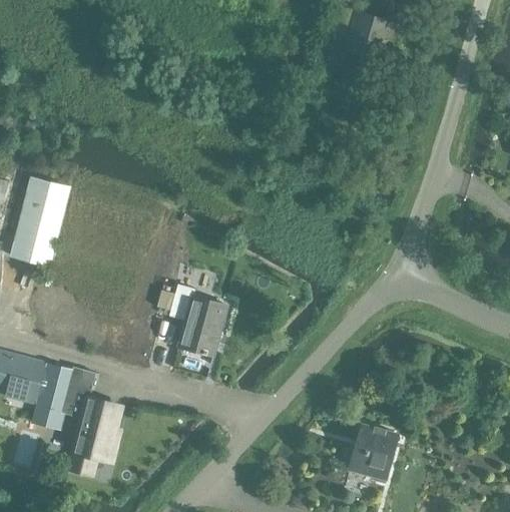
[(350,50),(386,60),(396,22),(358,11),(351,35),(338,31),(330,62),(346,67),(350,50)]
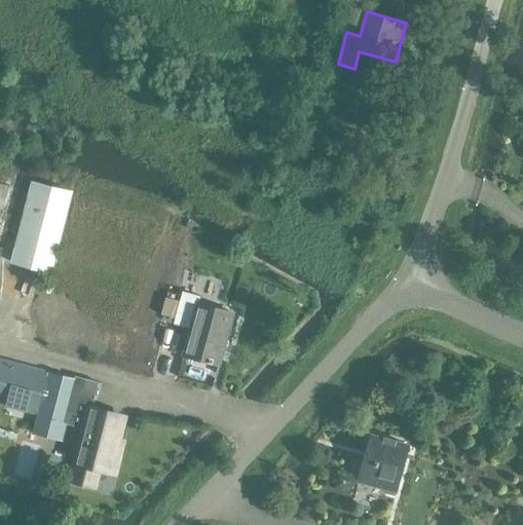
[(0,234),(13,187),(0,182),(0,234)]
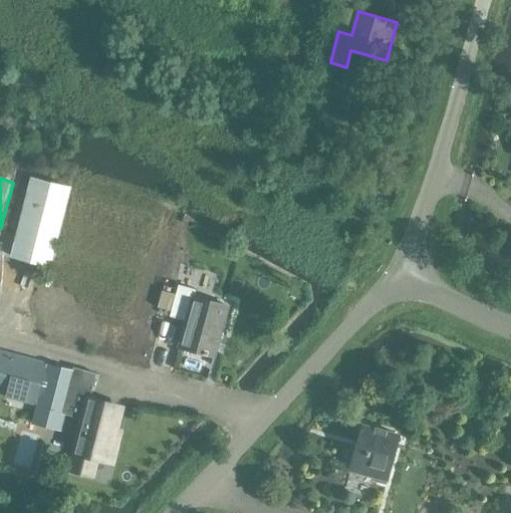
[(14,256),(52,266),(71,187),(33,178),(14,256)]
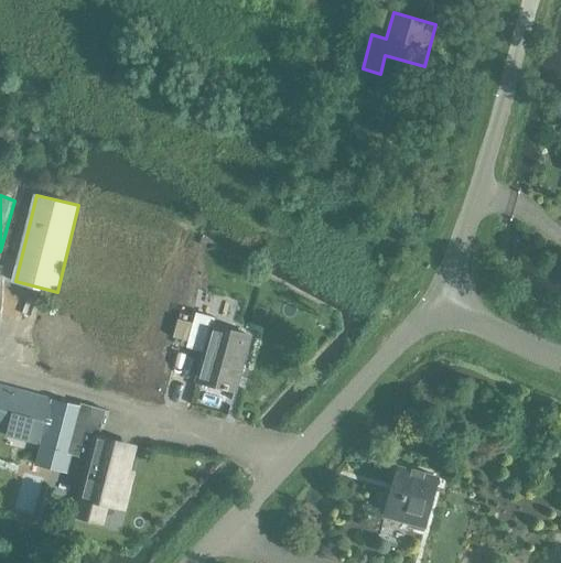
[(252,334),(214,324),(216,316),(197,311),(189,343),(207,347),(198,379),(236,389),(252,334)]
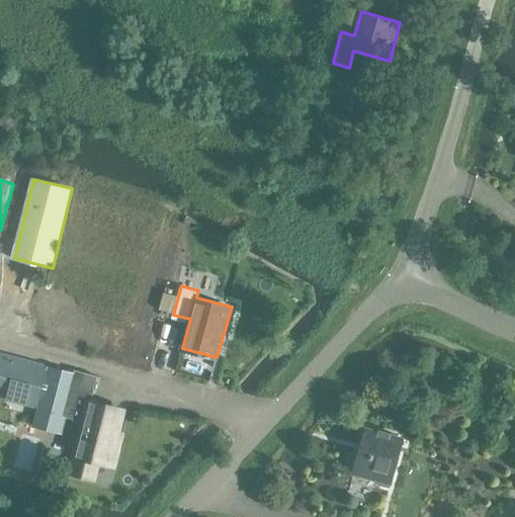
[(0,397),(39,408),(50,366),(0,353),(0,397)]
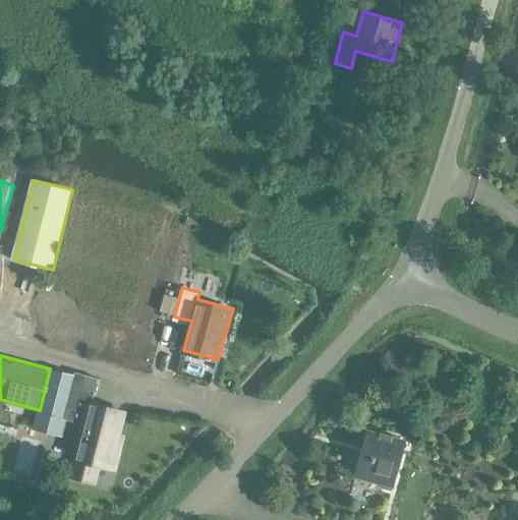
[(116,448),(125,412),(92,404),(94,398),(72,393),(77,376),(50,368),(40,410),(36,428),(62,435),(66,419),(85,423),(73,473),(96,478),(100,463),(115,467),(119,453),(116,448)]
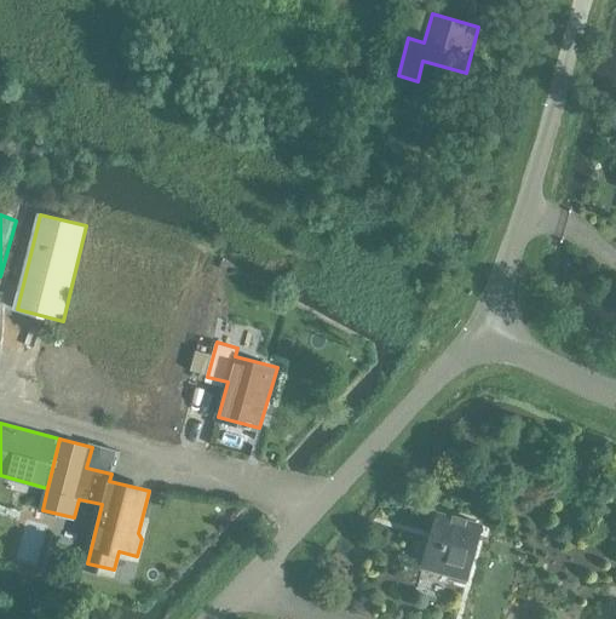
[(426,567),(467,578),(482,523),(439,513),(426,567)]
